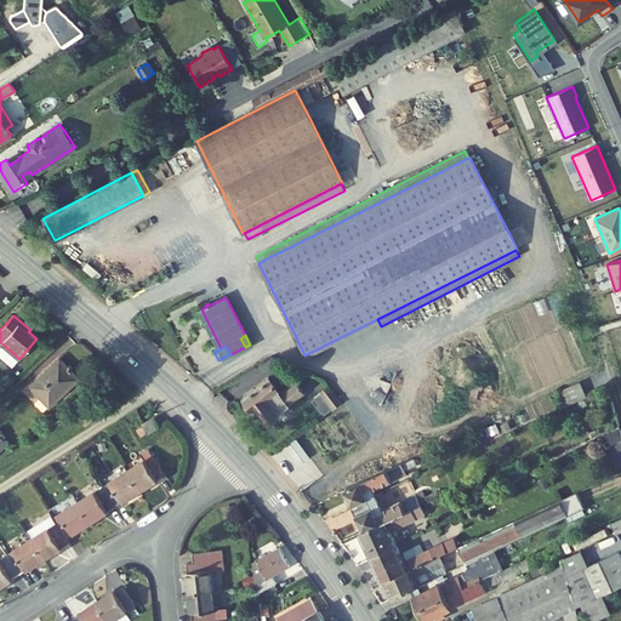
[(78,379),(60,358),(29,386),(40,397),(41,396),(50,405),(78,379)]
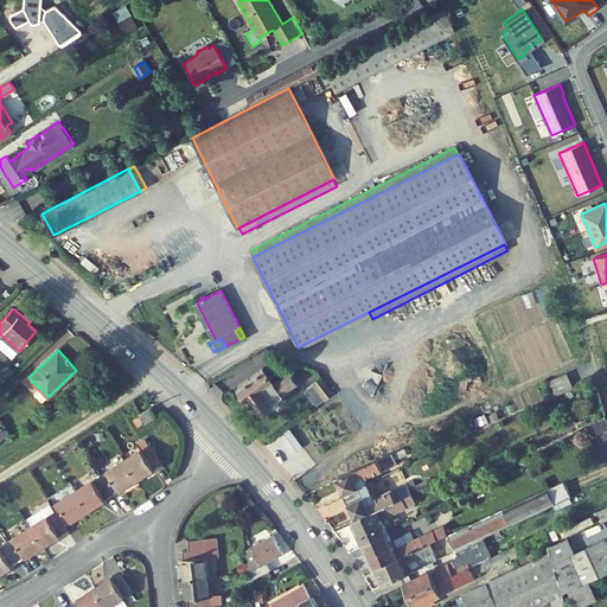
[(260,411),(296,383),(289,372),(273,383),(262,369),(237,388),(246,398),(248,396),(260,411)]
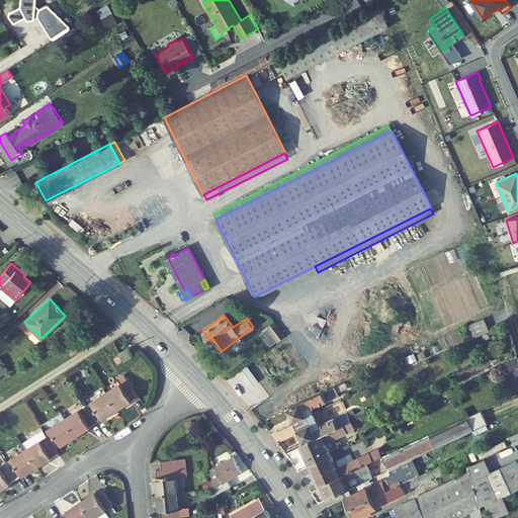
[(485,319),(469,325),(475,337),(490,331),(485,319)]
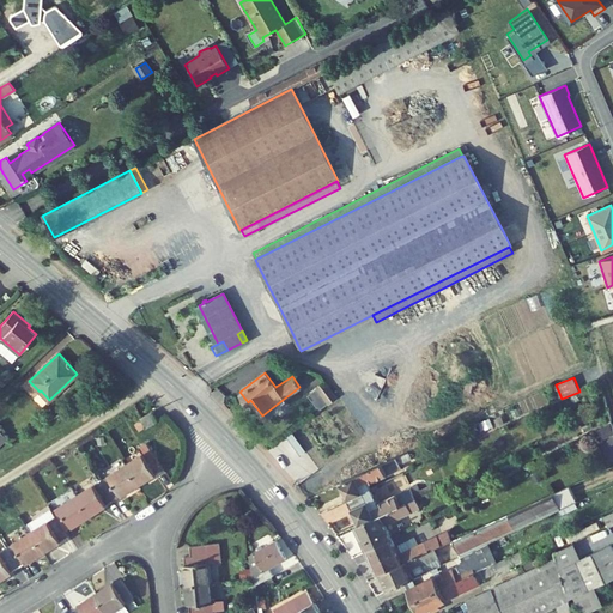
[(325,381),(317,388),(327,404),(335,398),(332,392),(325,381)]
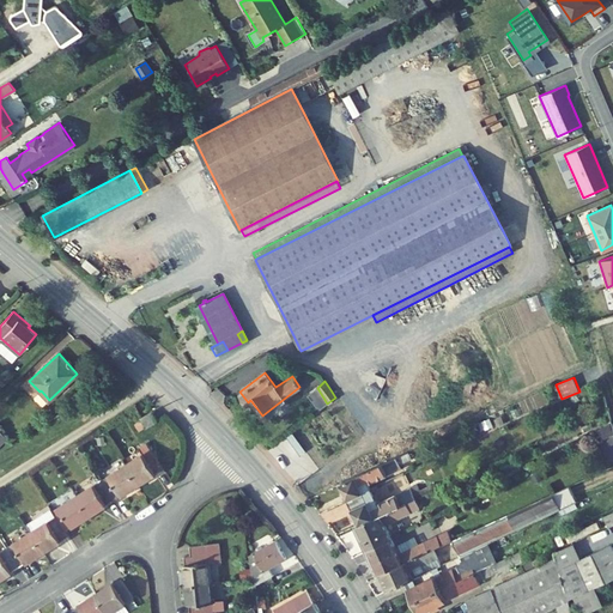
[(327,404),(317,388),(308,395),(319,411),(327,404)]
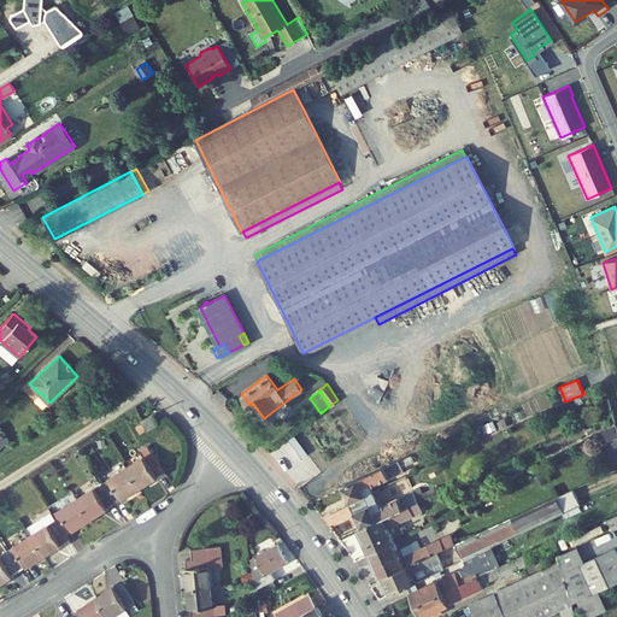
[(148,430),(159,424),(153,415),(142,421),(148,430)]
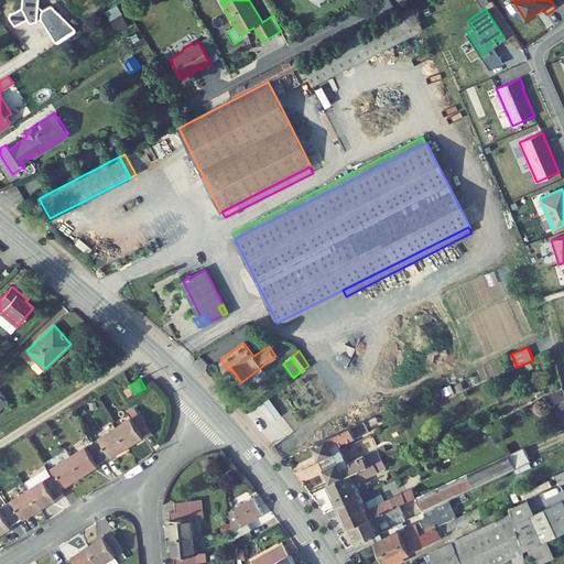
[(563,399),(562,392),(552,396),(554,403),(563,400),(563,399)]
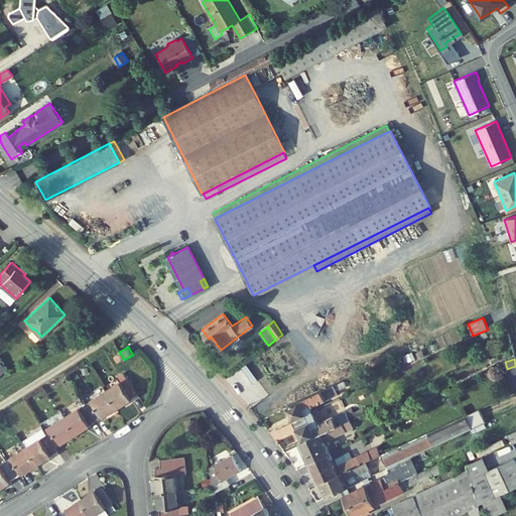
[(137,394),(124,373),(117,377),(120,383),(106,391),(117,408),(132,399),(131,398),(137,394)]
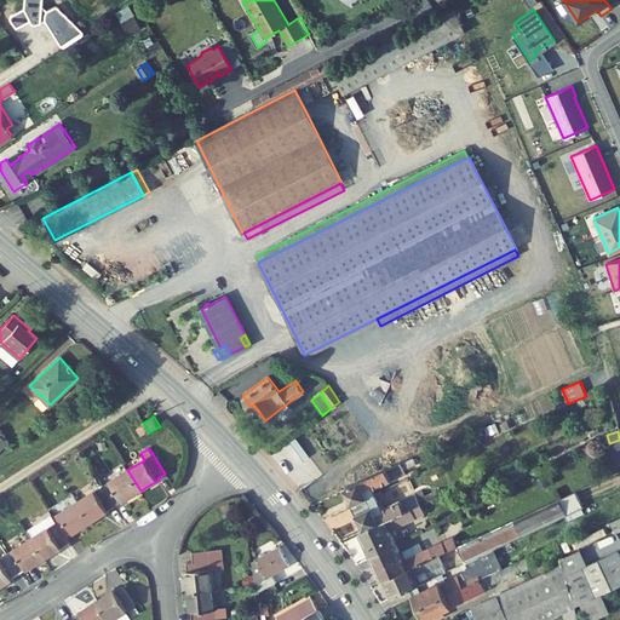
[(413,458),(405,461),(408,468),(415,464),(413,458)]
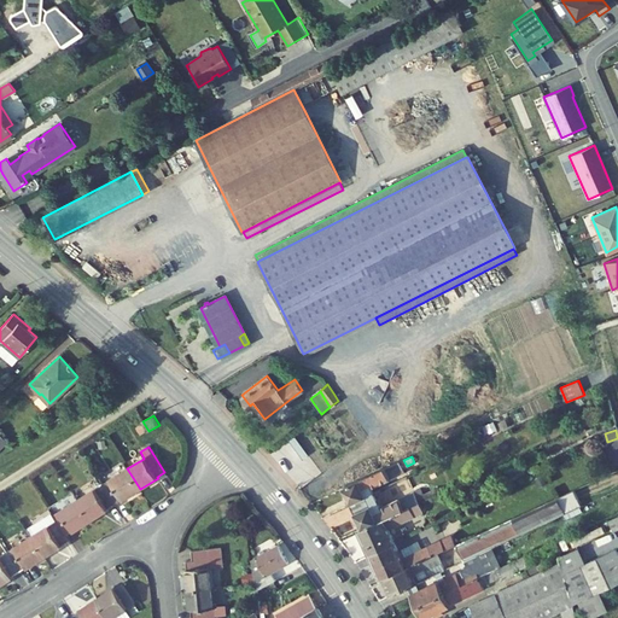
[(353,505),(375,493),(373,488),(391,479),(395,477),(392,473),(404,468),(404,467),(401,461),(375,472),(345,488),(353,505)]
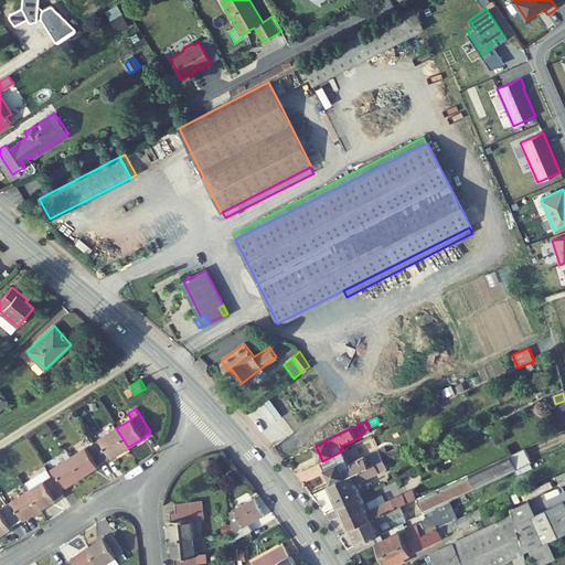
[(113,457),(128,447),(116,428),(94,443),(105,460),(112,456),(113,457)]
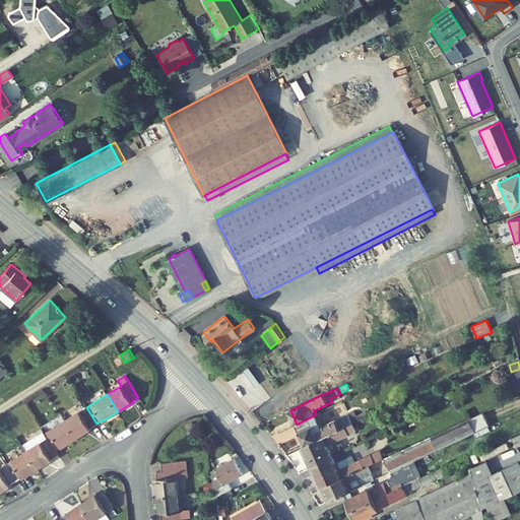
[(90,428),(96,424),(86,407),(66,420),(77,438),(91,429),(90,428)]
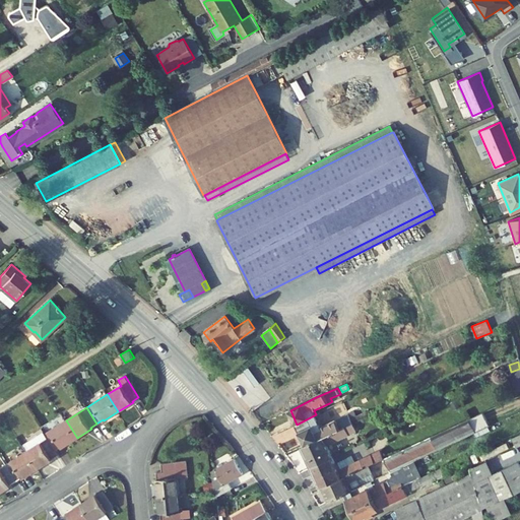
[(297,425),(307,445),(353,423),(364,418),(362,414),(356,416),(354,411),(349,413),(349,414),(322,428),(316,414),(297,425)]
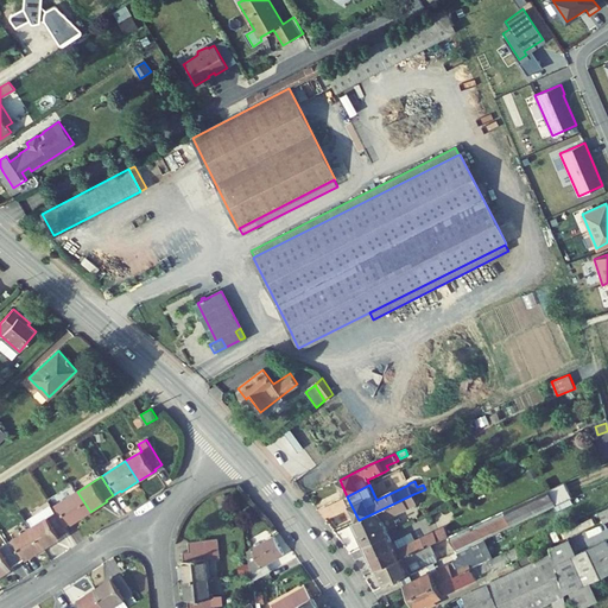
[(546,511),(572,498),(564,482),(450,536),(457,552),(485,539),(491,537),(500,532),(542,512),(546,511)]
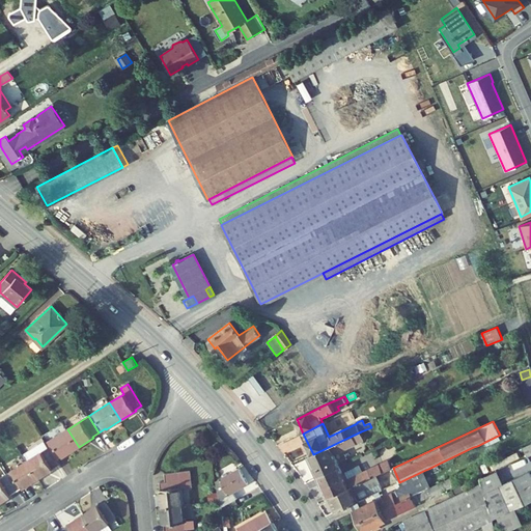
[(63,456),(79,447),(67,429),(46,443),(57,459),(63,456)]
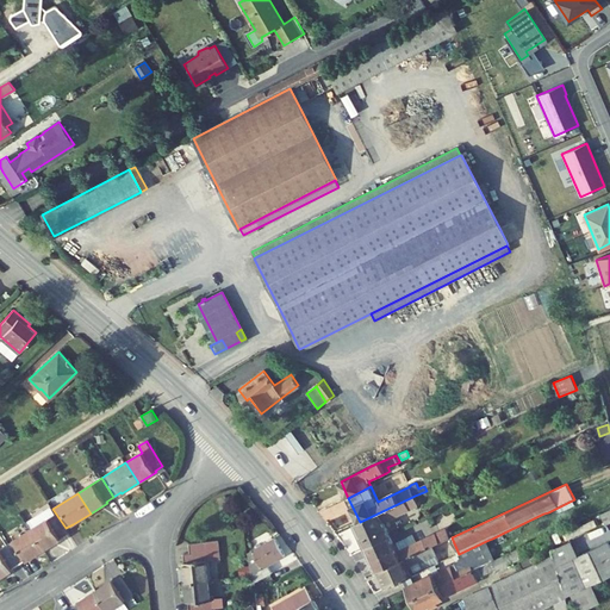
[(367,548),(390,536),(384,522),(418,505),(415,496),(360,522),(355,523),(367,548)]
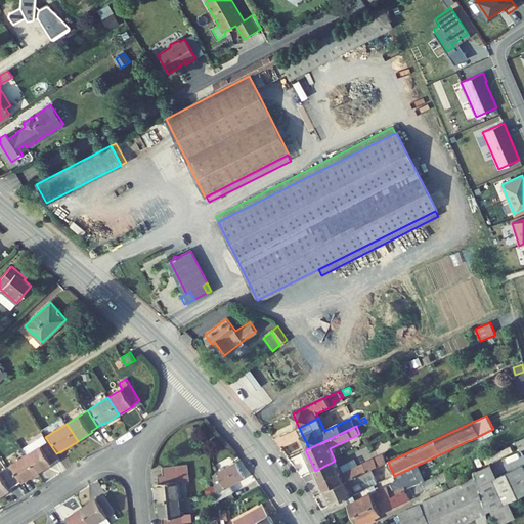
[(58,459),(56,453),(45,437),(44,435),(23,448),(28,455),(38,472),(53,463),(52,462),(58,459)]
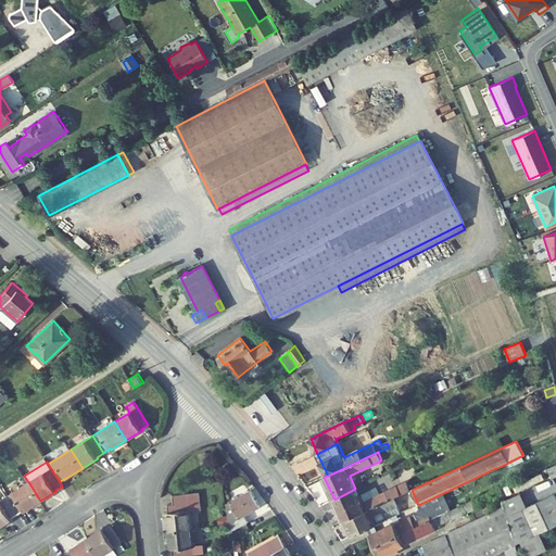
[(335,500),(344,520),(348,519),(394,497),(412,490),(407,482),(381,494),(378,487),(358,495),(355,489),(335,500)]
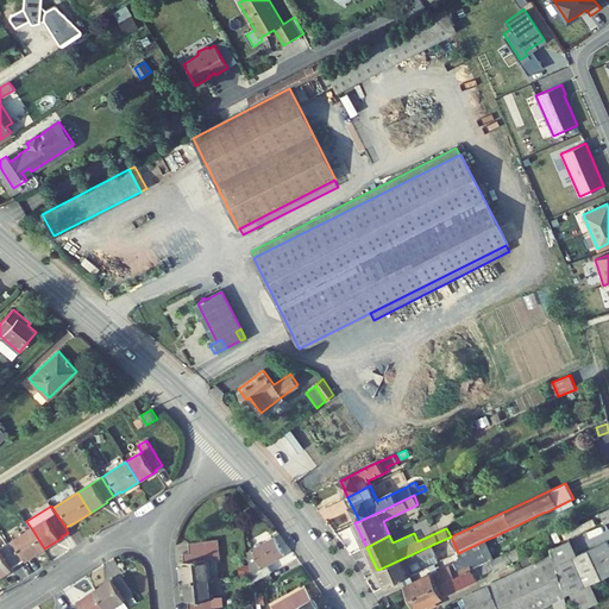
[(27,559),(44,548),(32,529),(7,544),(19,563),(27,559)]
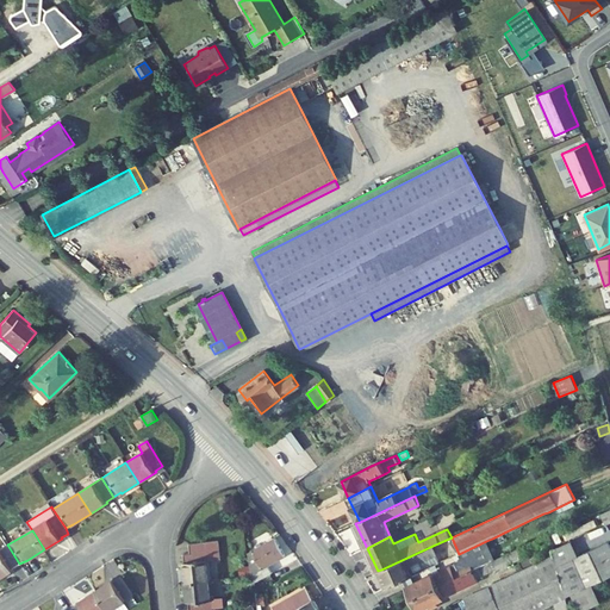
[(552,543),(549,534),(491,562),(495,571),(552,543)]
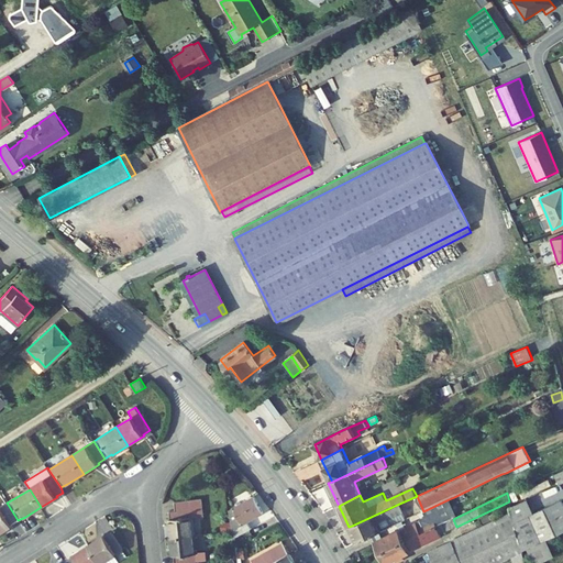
[(466,499),(463,493),(454,497),(457,504),(466,499)]
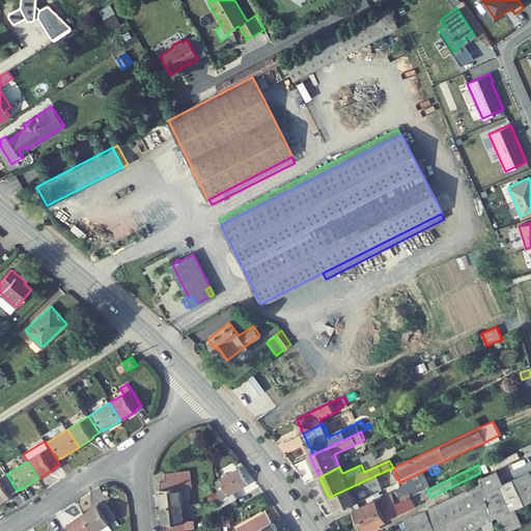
[(233,492),(248,484),(240,468),(217,480),(221,508),(238,499),(233,492)]
